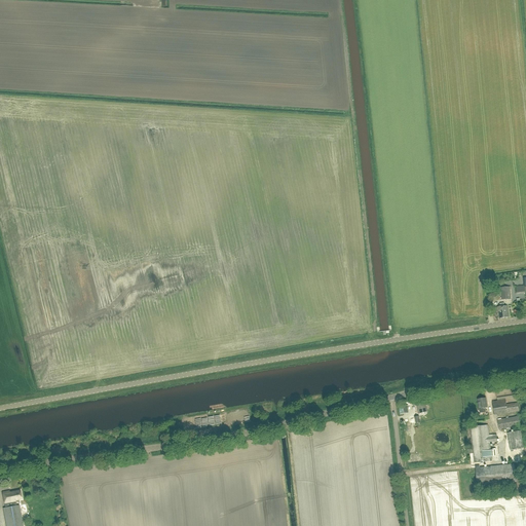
[(525,277),(525,287),(516,287),(516,294),(525,293),(525,277)]
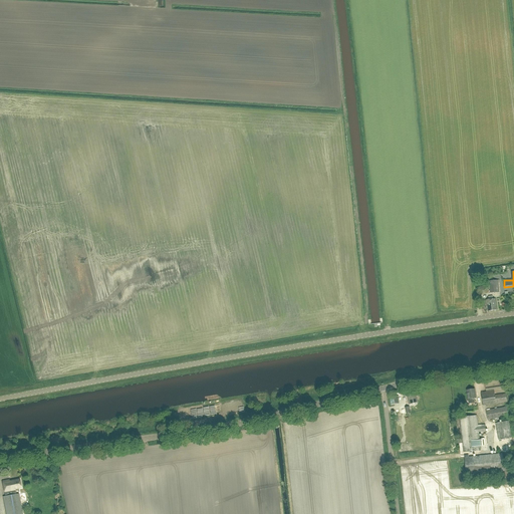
[(499,293),(498,281),(490,281),(491,293),(499,293)]
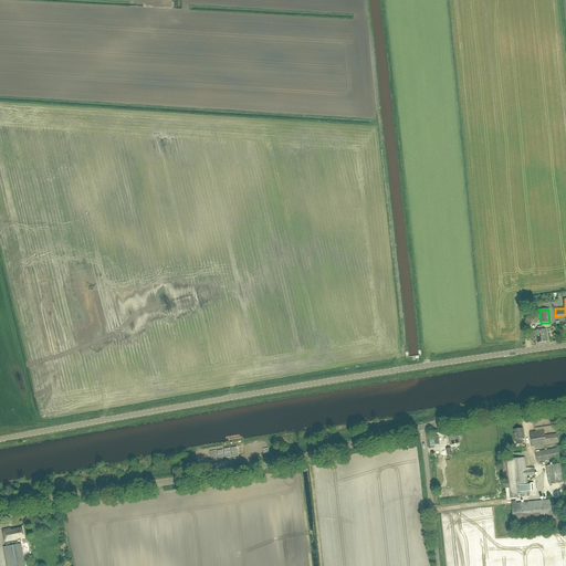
[(547,342),(545,329),(535,331),(536,335),(537,343),(547,342)]
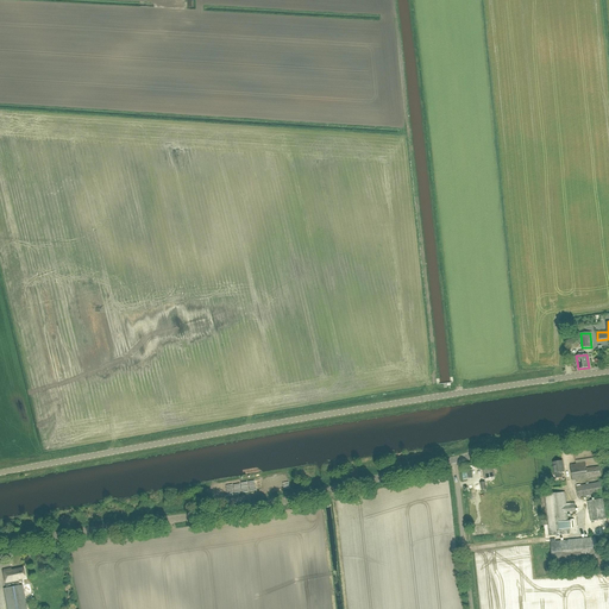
[(563,468),(562,462),(553,463),(554,473),(556,478),(563,477),(562,472),(564,472),(564,468),(563,468)]
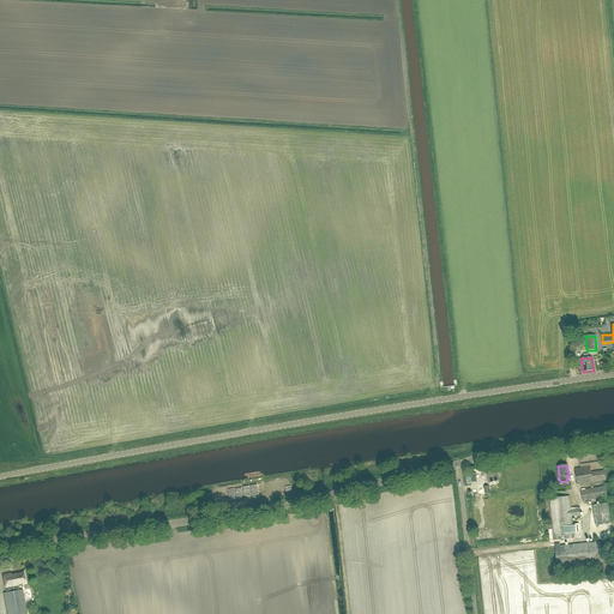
[(591,473),(590,467),(576,469),(577,485),(606,481),(605,470),(591,473)]
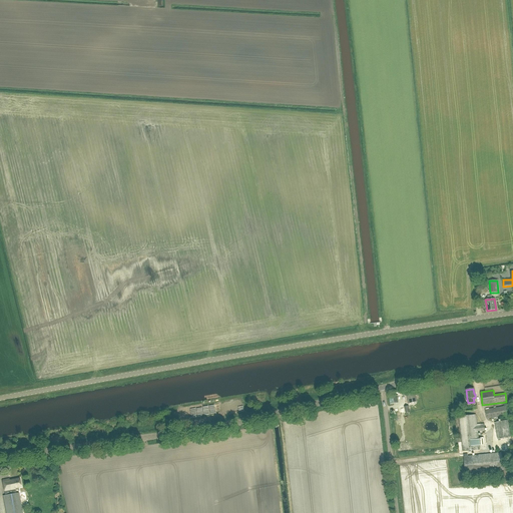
[(417,402),(415,391),(406,393),(408,404),(417,402)]
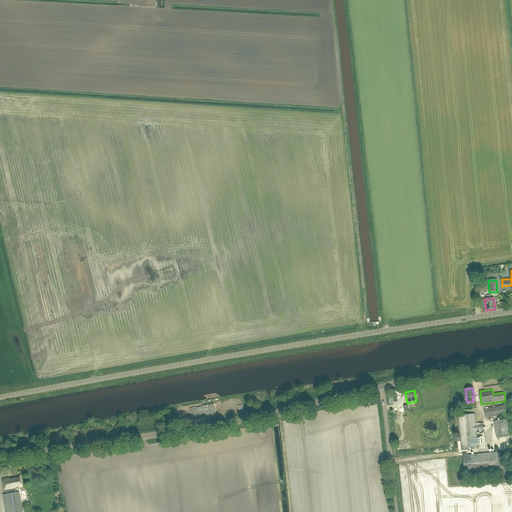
[(506,415),(505,405),(490,408),(490,406),(487,406),(487,408),(484,409),(486,418),(506,415)]
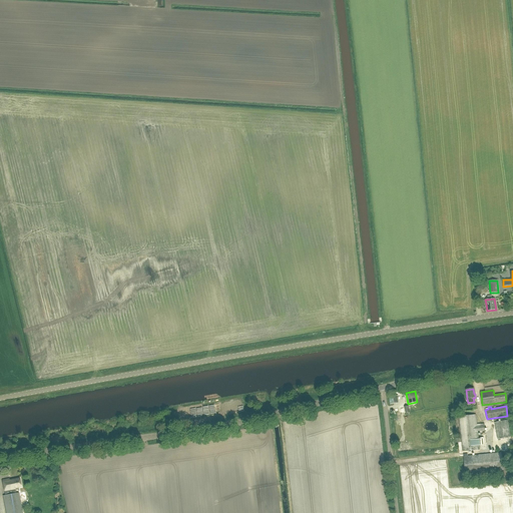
[(477,425),(476,415),(459,417),(463,452),(480,450),(478,433),(485,433),(484,424),(477,425)]
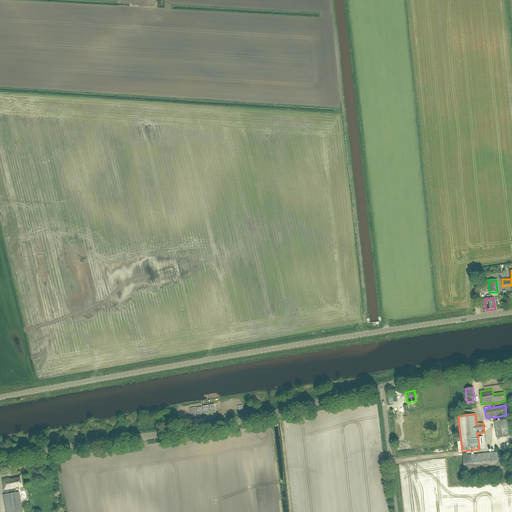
[(510,436),(507,419),(494,422),(497,439),(510,436)]
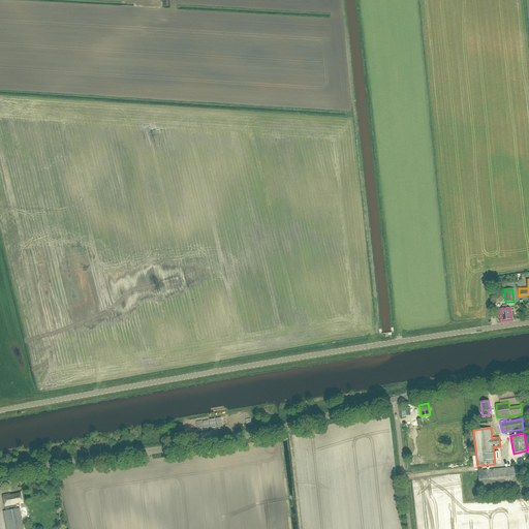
[(520,485),(518,467),(483,470),(483,468),(477,468),(479,490),(520,485)]
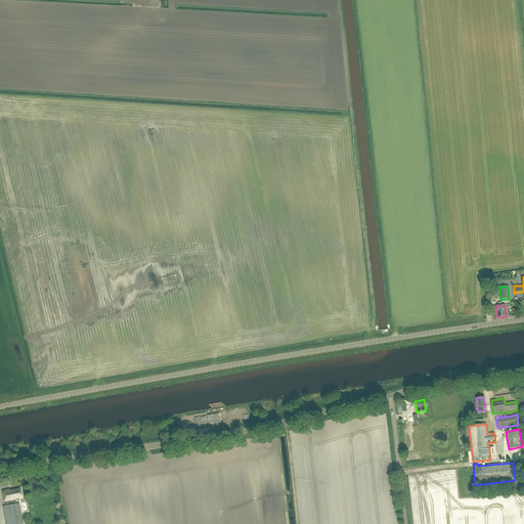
[(22,498),(20,489),(8,491),(7,489),(2,490),(4,503),(5,503),(5,507),(3,507),(5,523),(23,523),(18,504),(14,505),(13,500),(15,500),(15,499),(22,498)]
